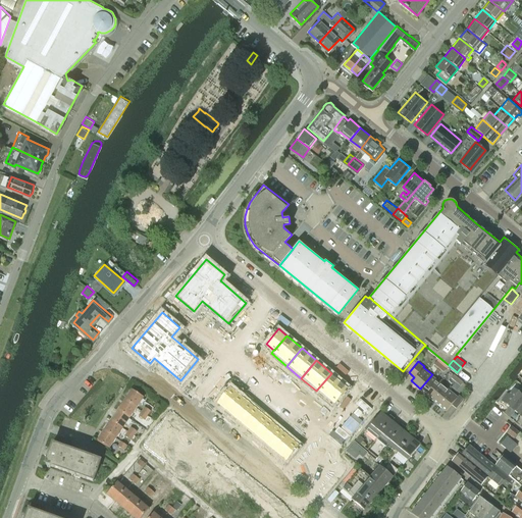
[(54,369),(61,374),(66,369),(59,363),(54,369)]
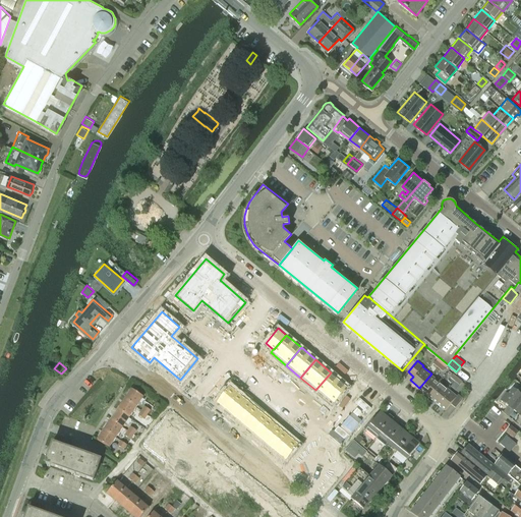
[(331,372),(315,390),(331,403),(346,386),(331,372)]
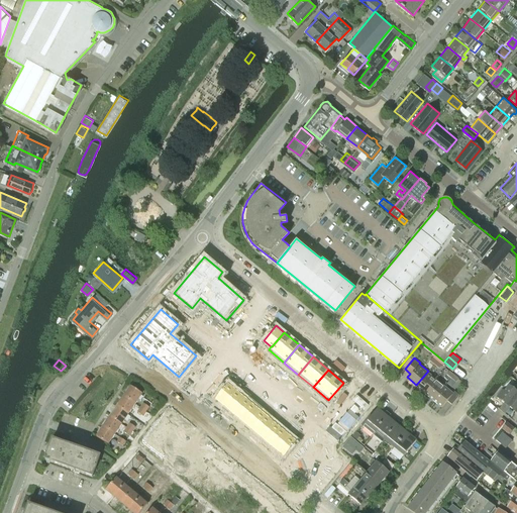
[(425,391),(436,377),(428,371),(416,385),(425,391)]
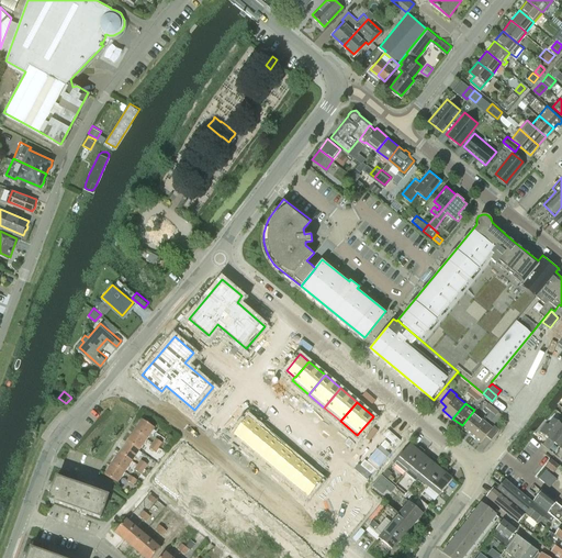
[(474,410),(462,425),(471,433),(483,417),(474,410)]
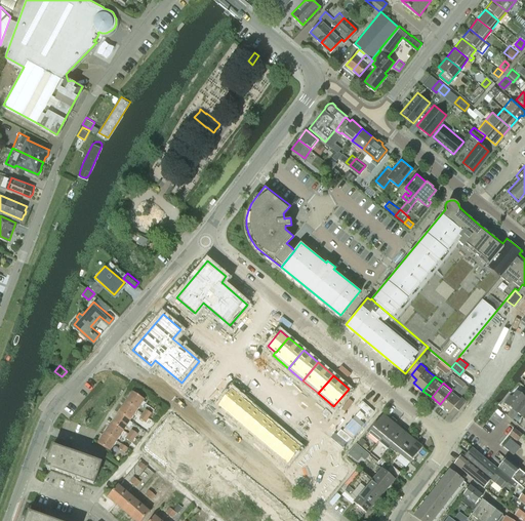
[(126,399),(137,407),(145,396),(133,388),(126,399)]
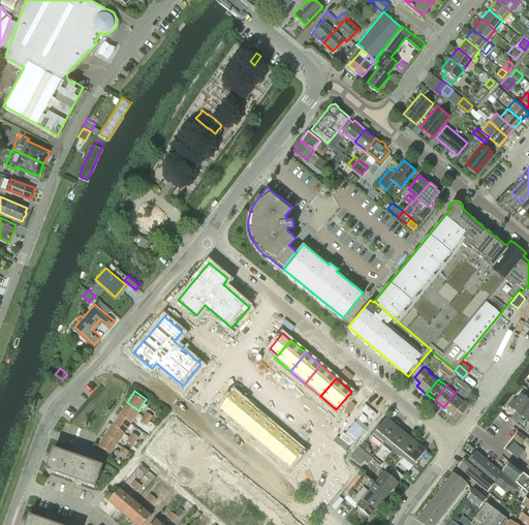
[(234,391),(221,405),(229,412),(241,398),(234,391)]
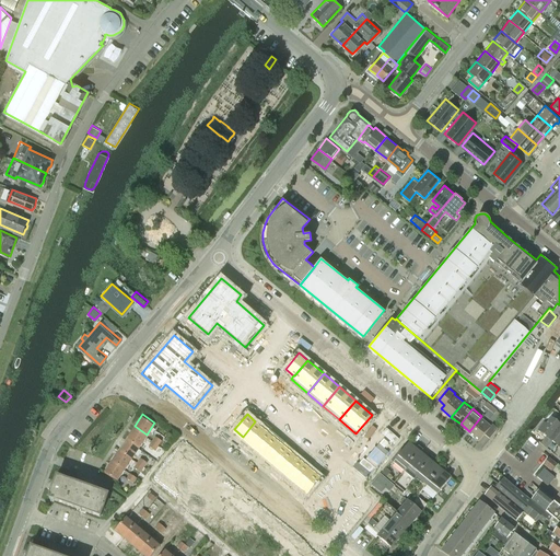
[(544,419),(537,427),(540,429),(547,435),(541,440),(545,443),(559,423),(559,420),(552,415),(551,414),(546,420),(544,419)]
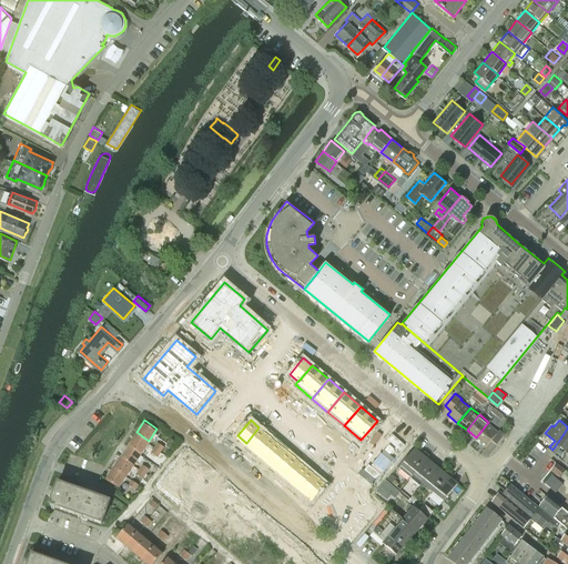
[(496,442),(505,432),(499,426),(497,430),(488,422),(476,437),(485,445),(492,437),(496,442)]
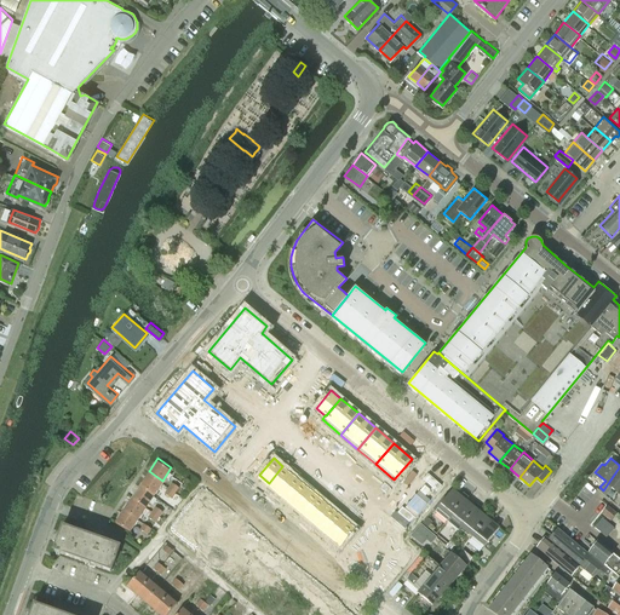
[(282,466),(269,483),(277,490),(292,473),(282,466)]
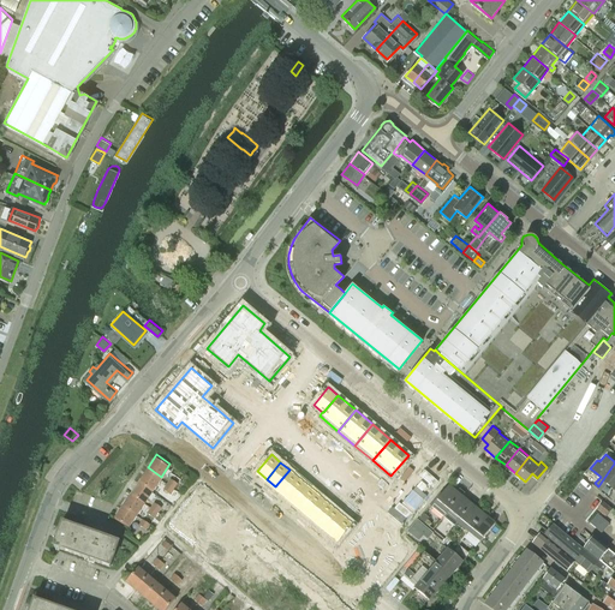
[(614,464),(598,486),(601,489),(607,482),(614,486),(614,484),(614,464)]
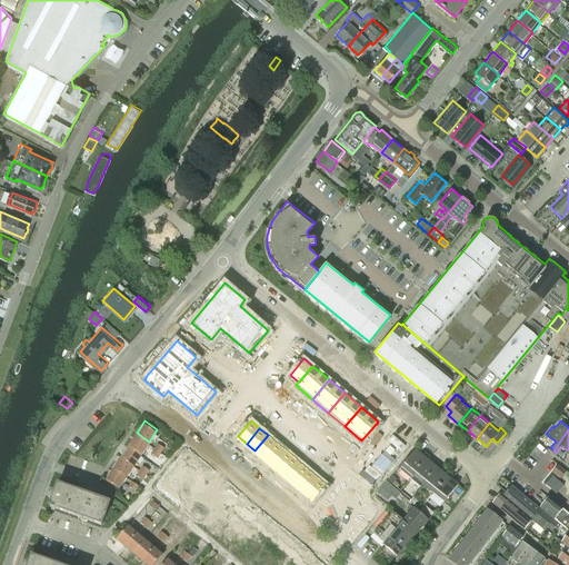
[(141,453),(149,442),(137,433),(129,444),(141,453)]
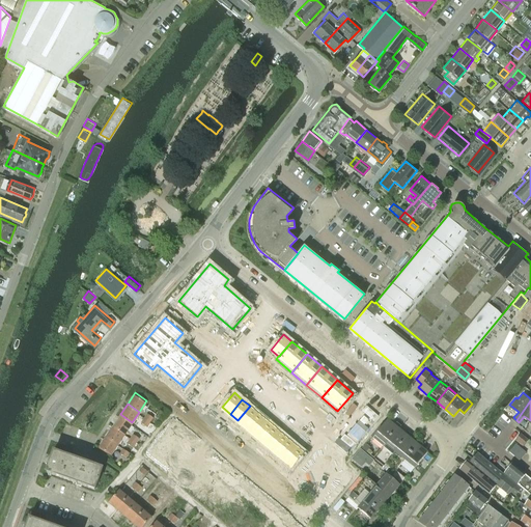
[(250,406),(238,420),(245,426),(257,412),(250,406)]
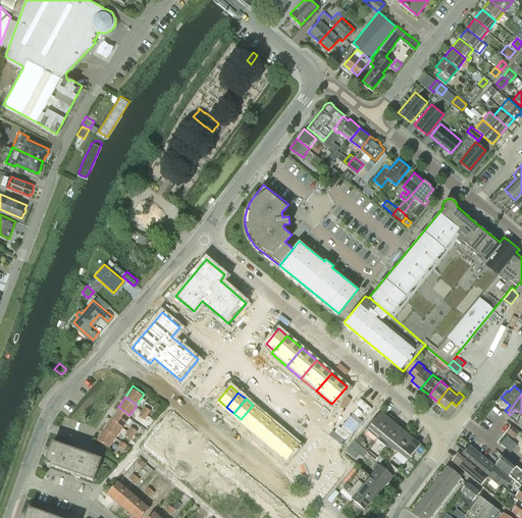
[(142,408),(148,412),(151,408),(145,404),(142,408)]
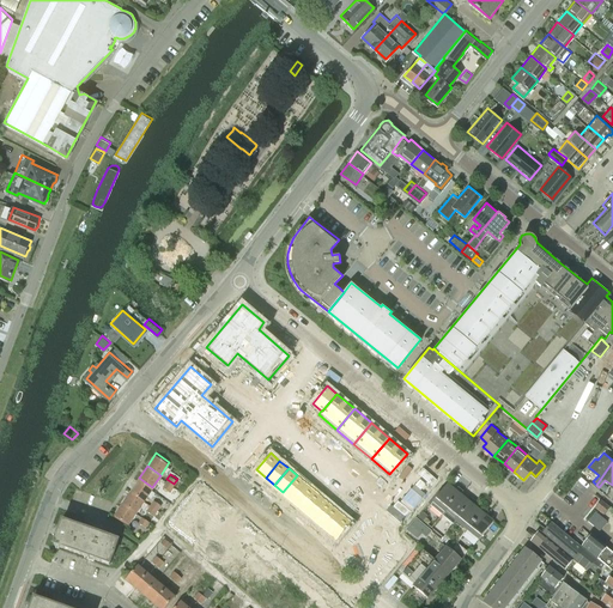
[(297,475),(283,492),(292,499),(305,484),(297,475)]
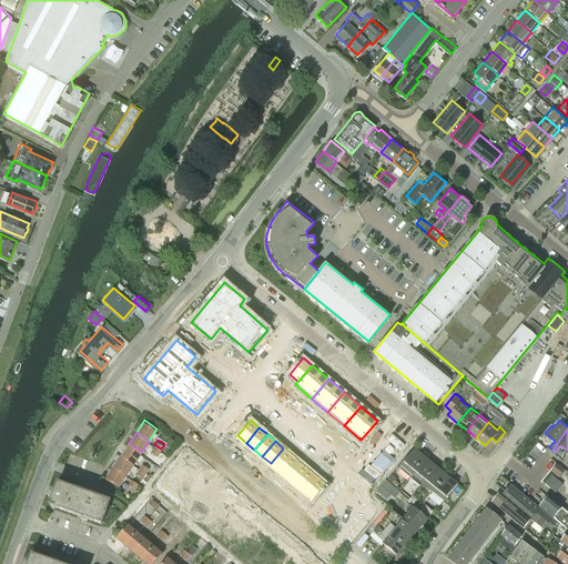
[(133,463),(141,452),(129,443),(121,454),(133,463)]
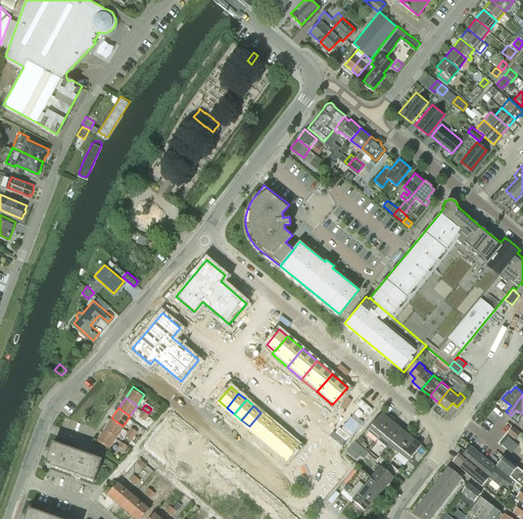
[(145,418),(148,413),(142,409),(139,414),(145,418)]
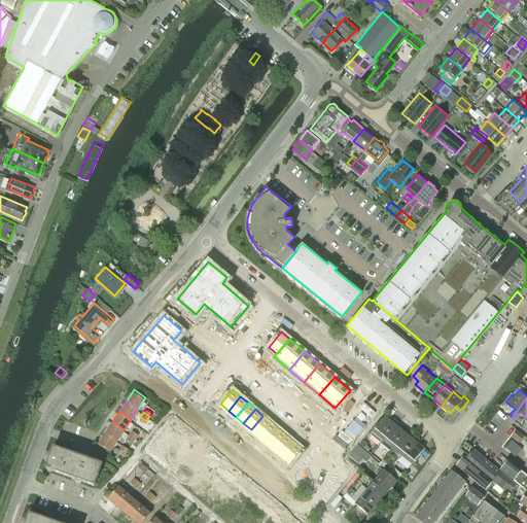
[(377,419),(367,430),(371,432),(380,441),(390,428),(391,429),(396,423),(396,424),(399,421),(393,416),(391,419),(385,415),(380,421),(377,419)]
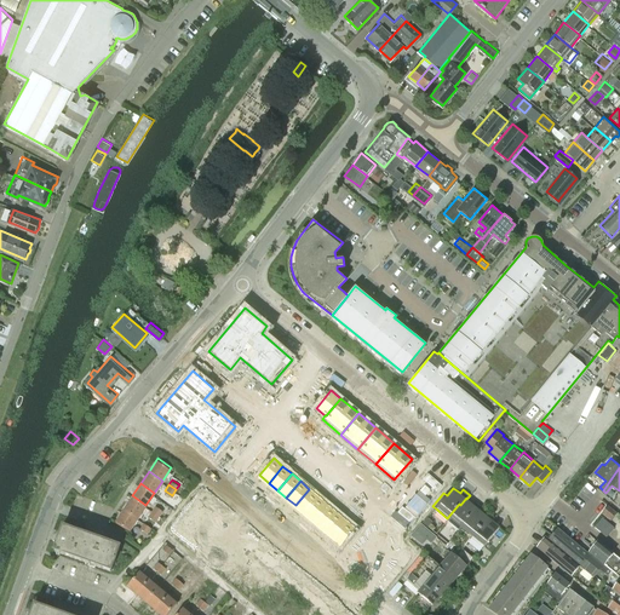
[(309,489),(296,505),(304,513),(319,496),(309,489)]
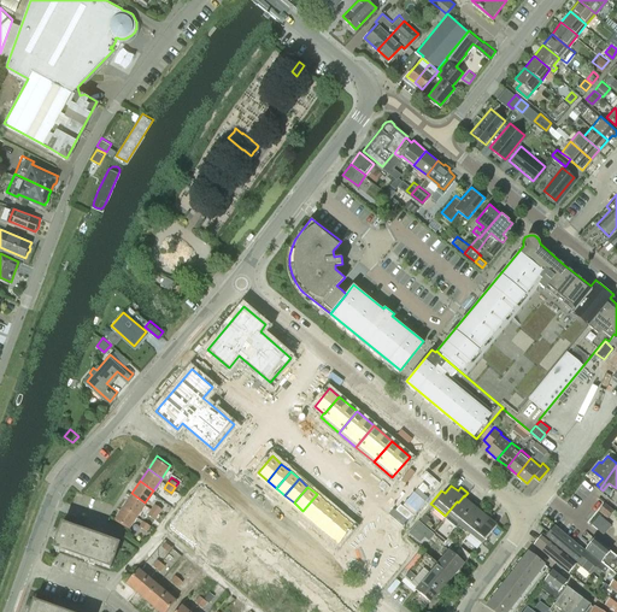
[(137,515),(145,502),(131,493),(123,505),(137,515)]
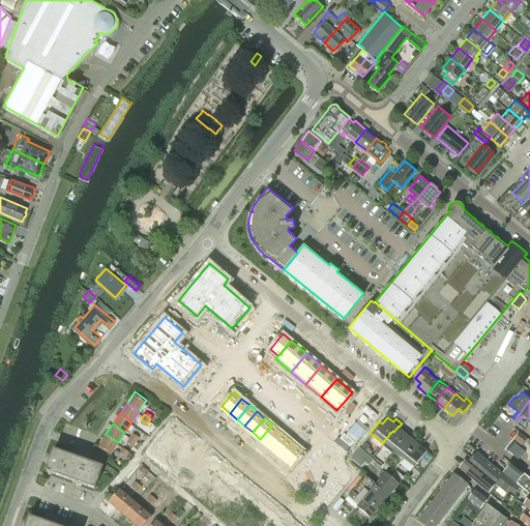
[(272,425),(260,439),(267,445),(280,431),(272,425)]
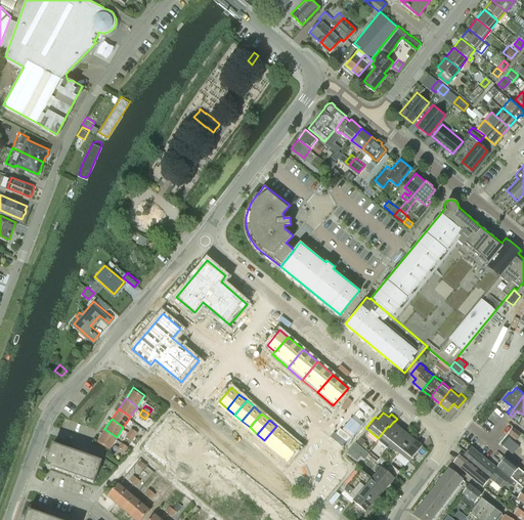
[(400,426),(394,422),(394,421),(389,427),(388,426),(378,438),(388,445),(389,443),(390,443),(398,434),(400,436),(404,430),(405,430),(407,427),(402,423),(400,426)]
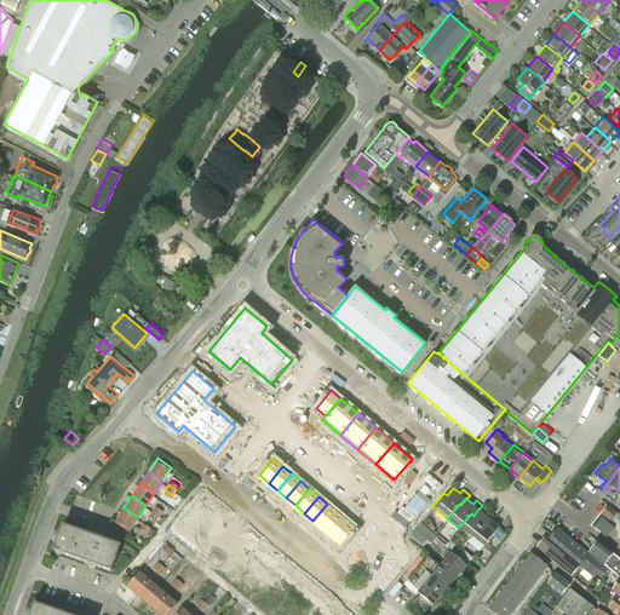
[(608,503),(603,510),(612,517),(616,511),(608,503)]
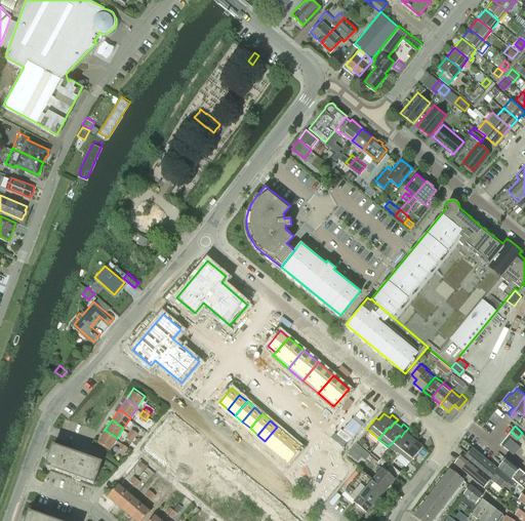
[(128,431),(134,435),(137,431),(131,427),(128,431)]
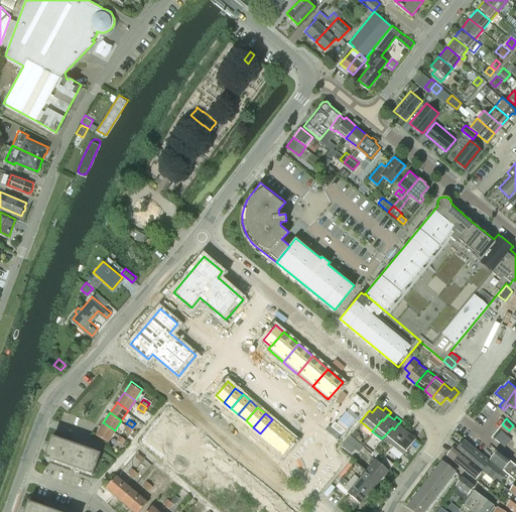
[(272,419),(260,433),(268,439),(279,425),(272,419)]
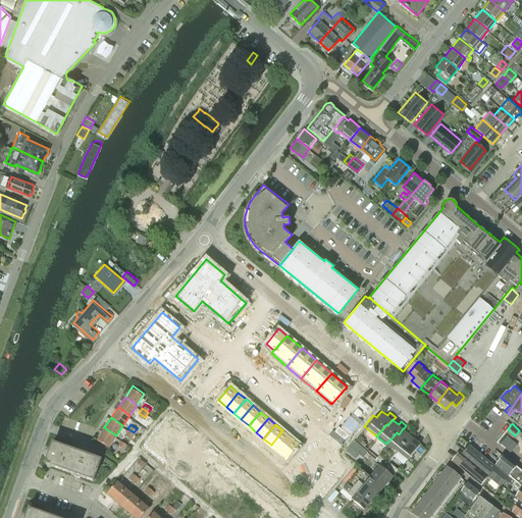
[(109,446),(116,435),(104,427),(97,438),(109,446)]
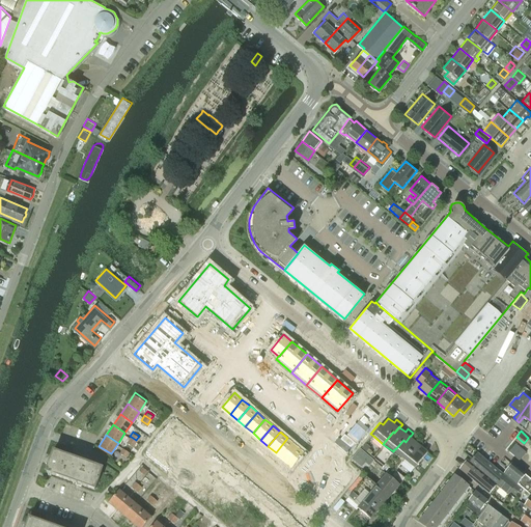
[(133,445),(136,440),(130,436),(127,441),(133,445)]
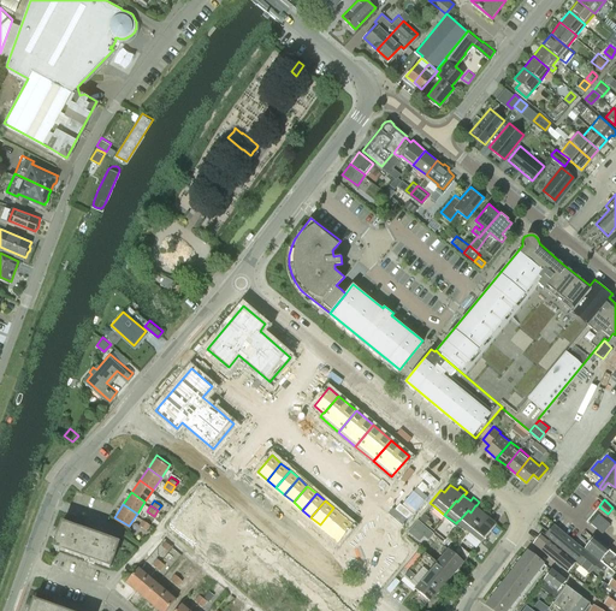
[(483,511),(477,505),(475,505),(471,512),(468,510),(458,521),(471,531),(478,522),(479,523),(480,522),(483,523),(489,516),(490,516),(492,512),(486,508),(483,511)]
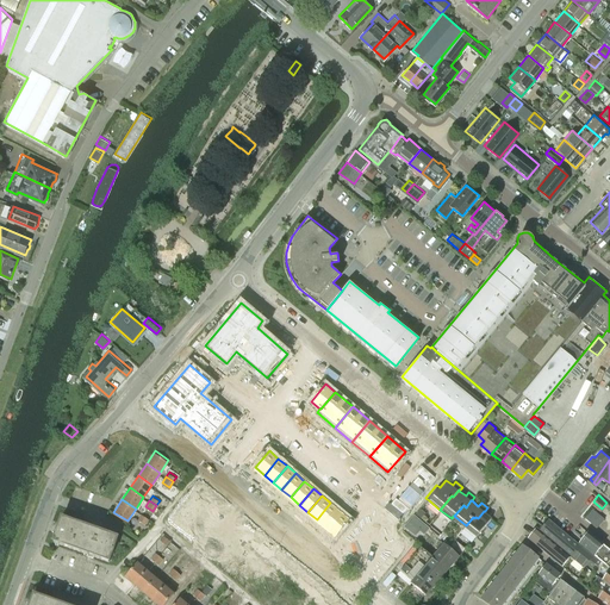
[(330,503),(317,519),(325,526),(340,510),(330,503)]
